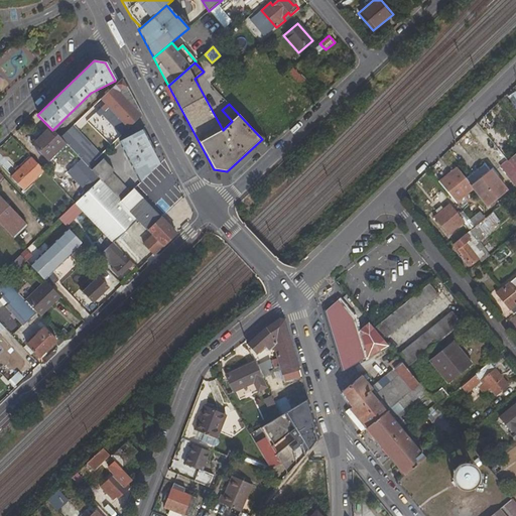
[(306,83),(291,67),(285,73),(300,89),(306,83)]
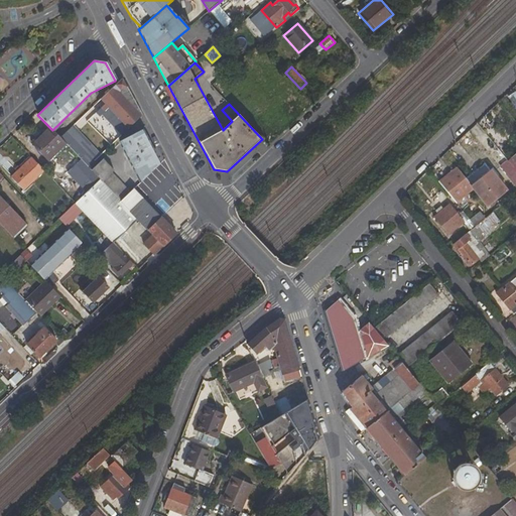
[(127,129),(141,116),(121,80),(100,100),(104,105),(100,108),(104,113),(103,114),(119,130),(124,125),(127,129)]
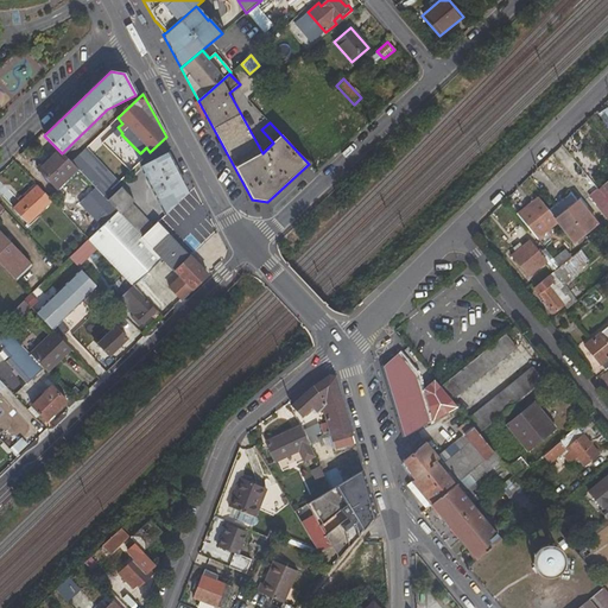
[(87,166),(107,147),(97,138),(76,157),(87,166)]
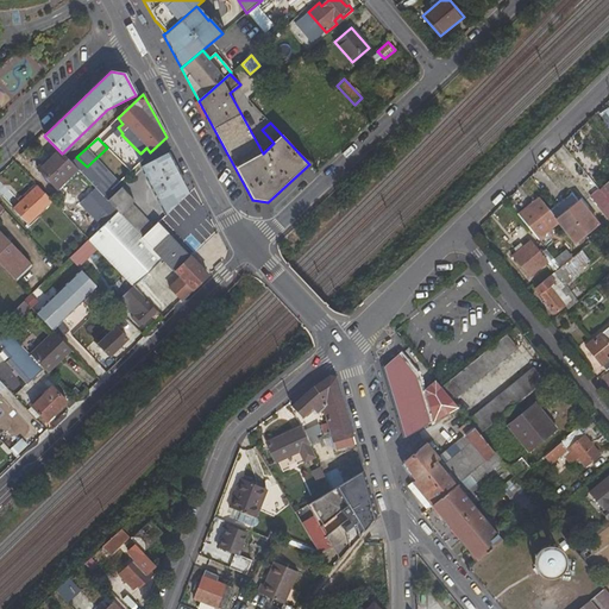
[(70,163),(62,154),(57,149),(37,169),(57,190),(77,170),(70,163)]
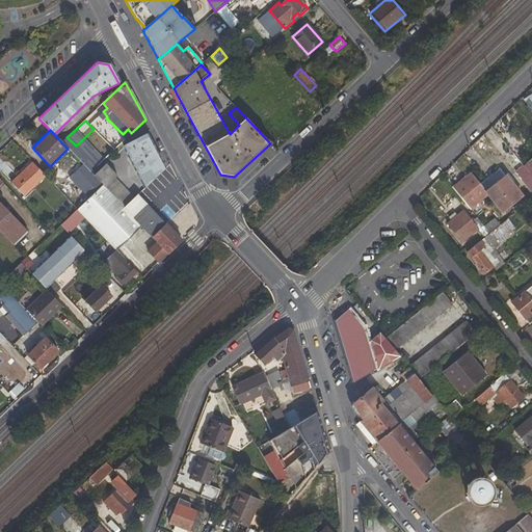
[(123,145),(145,188),(164,169),(145,133),(123,145)]
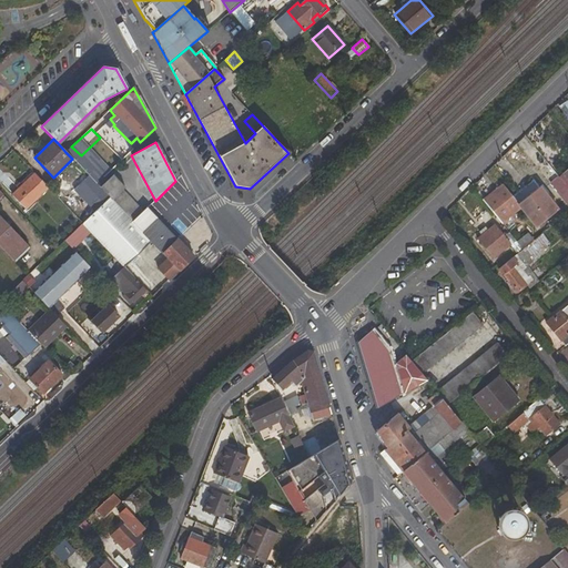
[(567,169),(558,178),(560,180),(567,189),(567,169)]
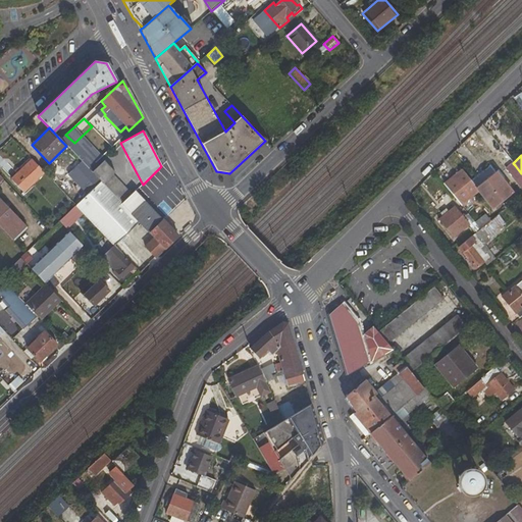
[(24,193),(45,173),(32,159),(11,179),(24,193)]
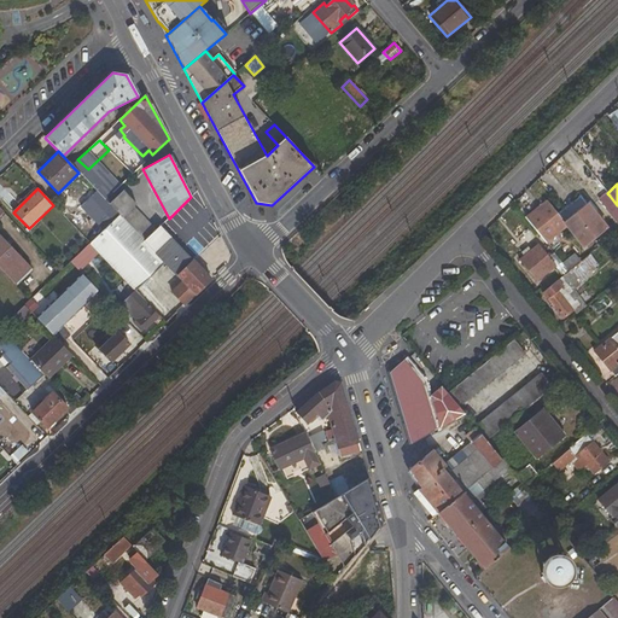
[(123,191),(109,204),(120,216),(145,242),(157,229),(134,208),(136,204),(123,191)]
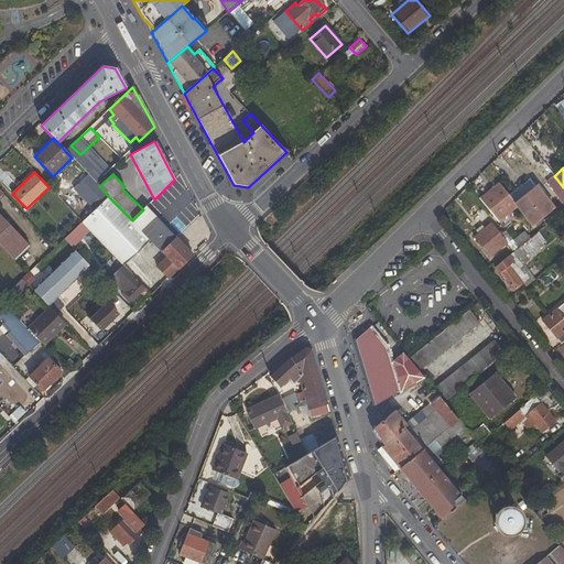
[(88,175),(74,190),(94,210),(109,197),(99,186),(96,183),(88,175)]
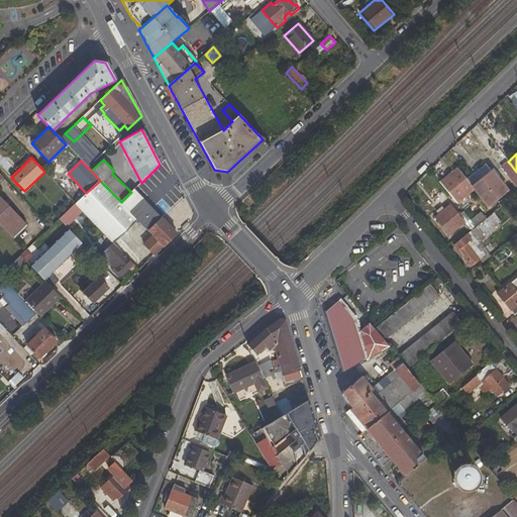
[(516,172),(510,164),(503,171),(516,188),(516,172)]
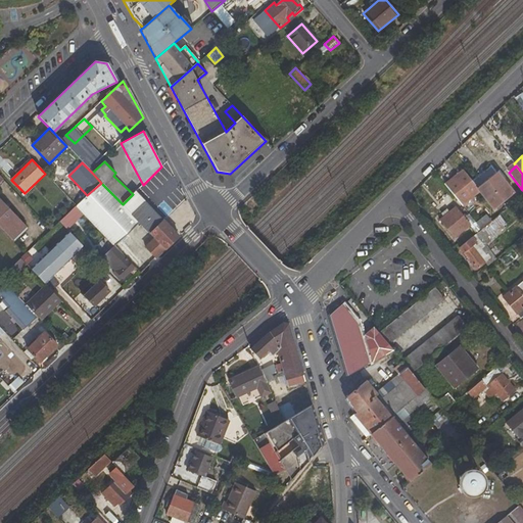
[(59,177),(52,170),(46,175),(53,182),(59,177)]
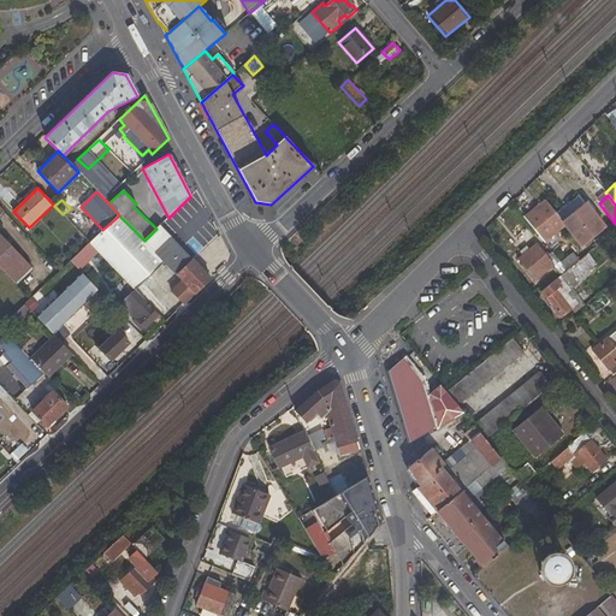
[(542,209),(539,206),(526,217),(545,241),(564,225),(581,247),(582,246),(563,223),(548,203),(542,209)]
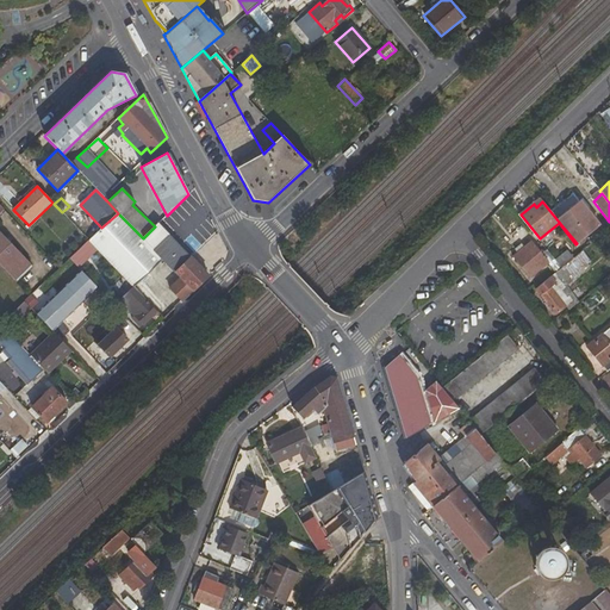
[(599,225),(580,201),(558,221),(577,243),(589,235),(599,225)]
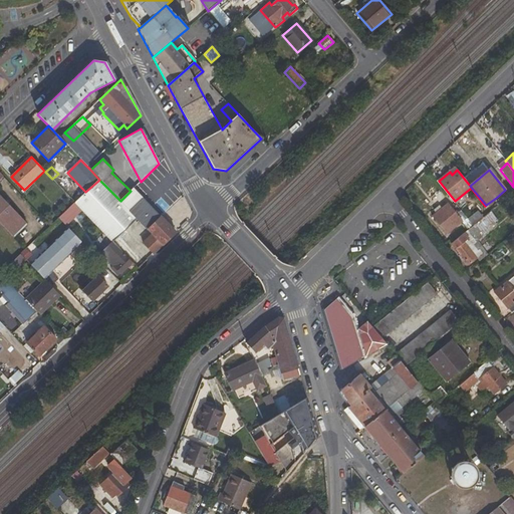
[(80,197),(58,174),(52,179),(74,203),(80,197)]
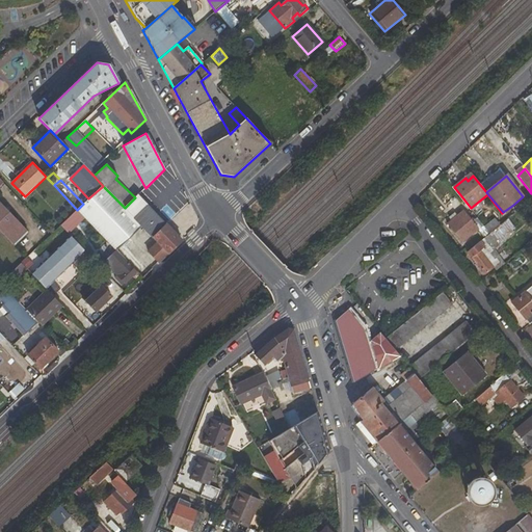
[(132,236),(158,264),(168,255),(152,237),(125,208),(103,186),(88,198),(83,204),(77,210),(87,220),(99,232),(116,250),(132,236)]
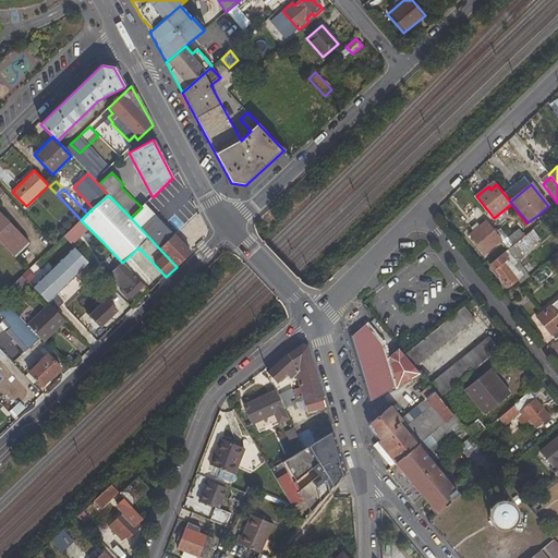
[(144,205),(142,207),(131,218),(159,249),(173,235),(144,205)]
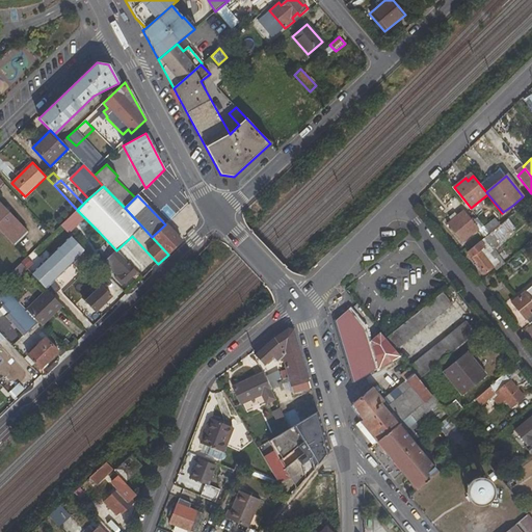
[(0,203),(0,202),(0,231),(14,245),(25,234),(26,229),(0,203)]
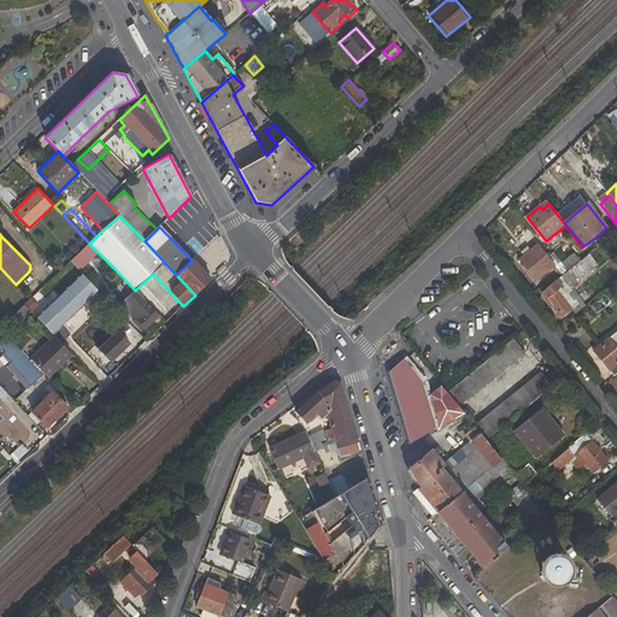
[(78,248),(72,242),(65,250),(71,254),(78,248)]
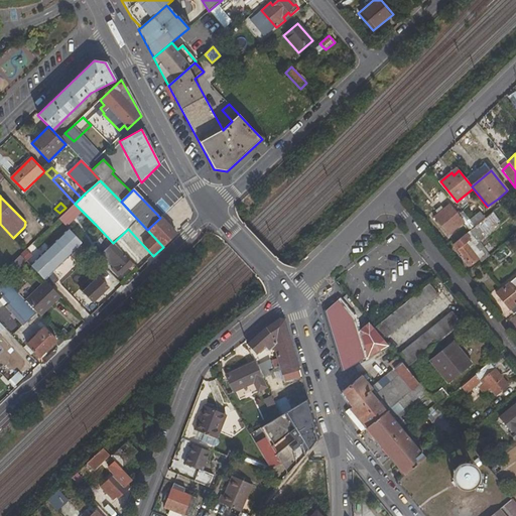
[(448,236),(465,223),(471,231),(477,226),(471,220),(465,211),(459,216),(449,205),(433,218),(448,236)]
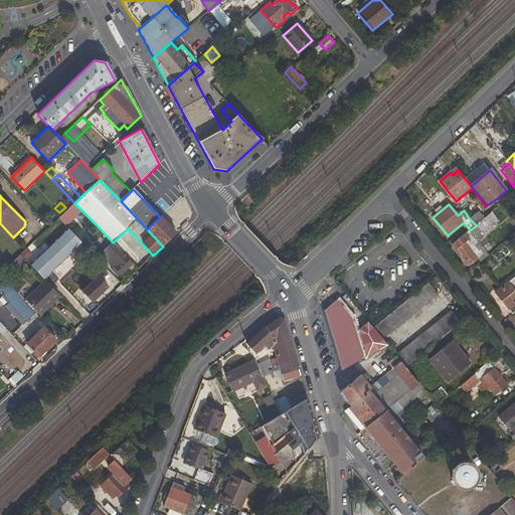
[(70,215),(66,211),(58,218),(63,223),(70,215)]
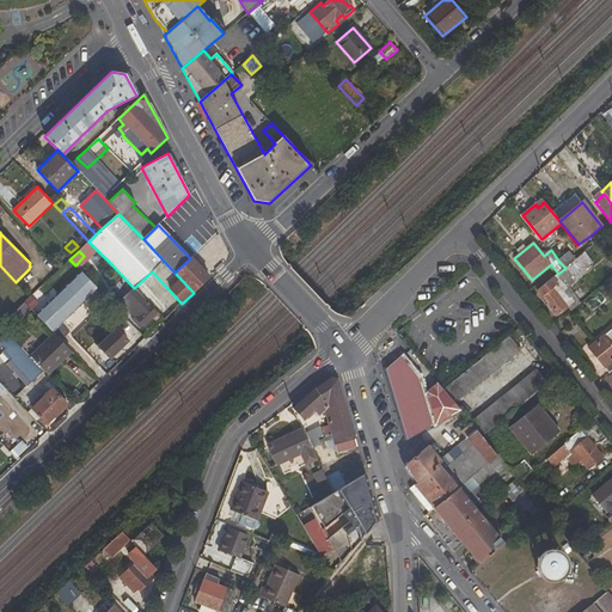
[(575,259),(569,251),(558,261),(565,268),(571,263),(574,261),(575,259)]
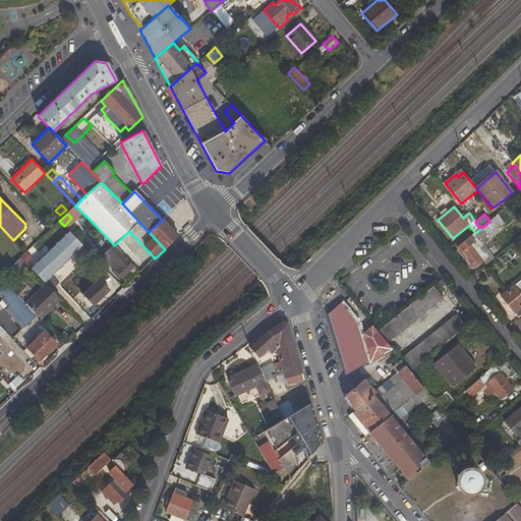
[(498,215),(489,221),(488,222),(496,231),(504,226),(500,221),(501,220),(498,215)]
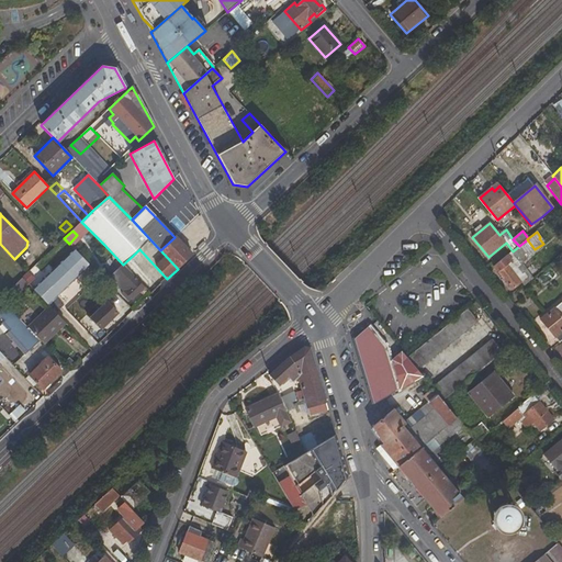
[(85,240),(97,253),(104,245),(92,233),(85,240)]
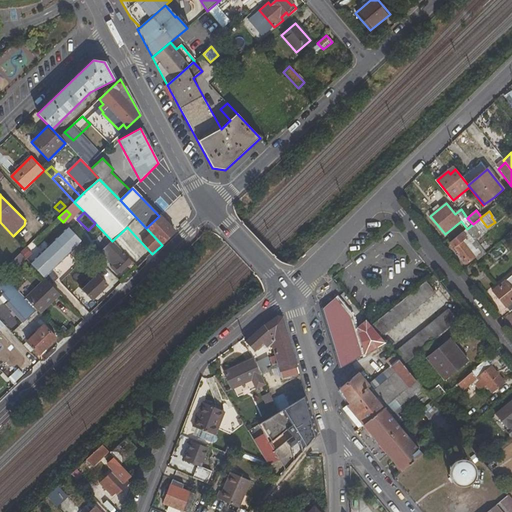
[(175,232),(159,216),(146,228),(162,245),(175,232)]
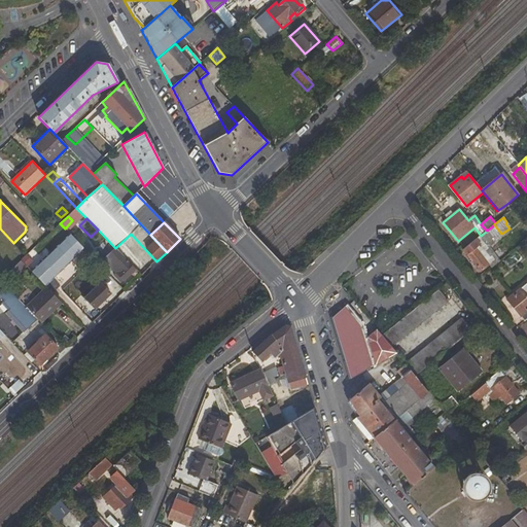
[(487,231),(481,236),(462,250),(481,273),(498,258),(490,248),(502,238),(492,226),(487,231)]
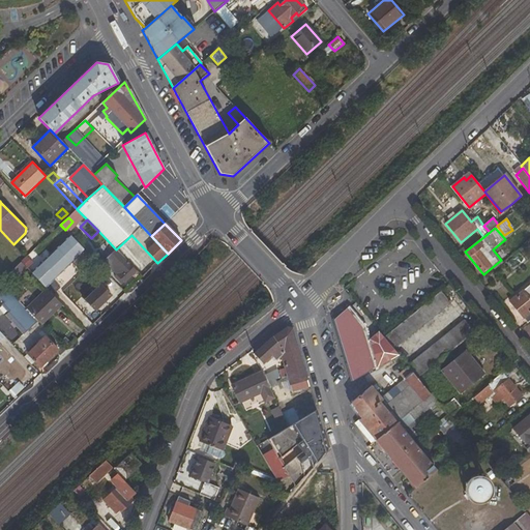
[(31,272),(46,288),(60,273),(59,272),(66,266),(67,267),(85,251),(70,235),(31,272)]
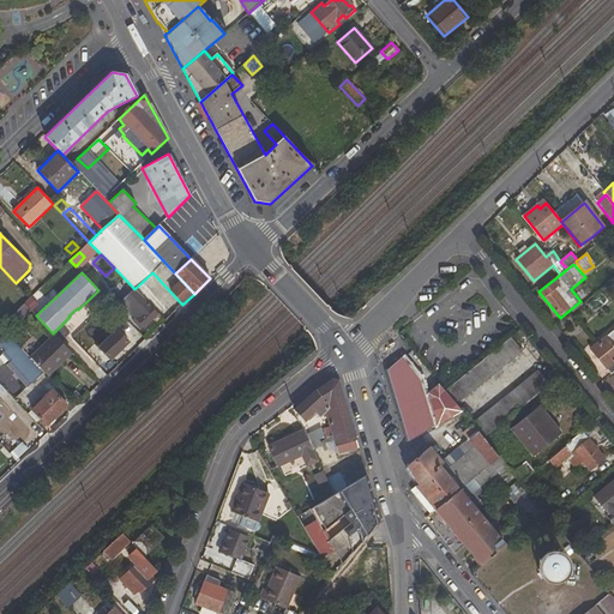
[(14,292),(25,302),(30,299),(19,287),(14,292)]
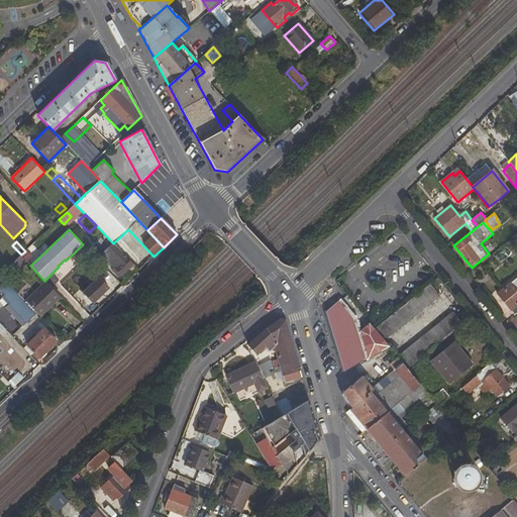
[(121,276),(132,265),(113,243),(102,254),(121,276)]
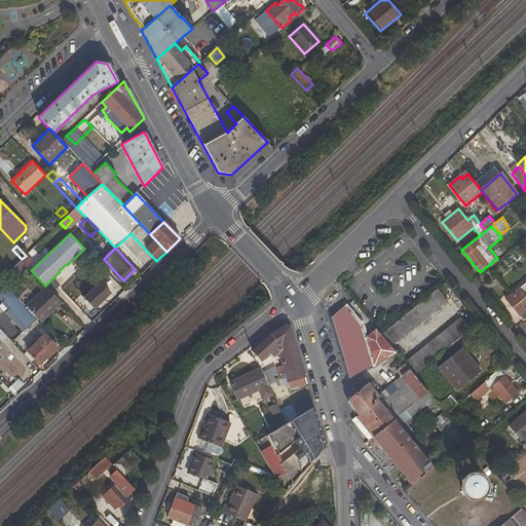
[(24,270),(17,263),(11,269),(8,272),(14,279),(24,270)]
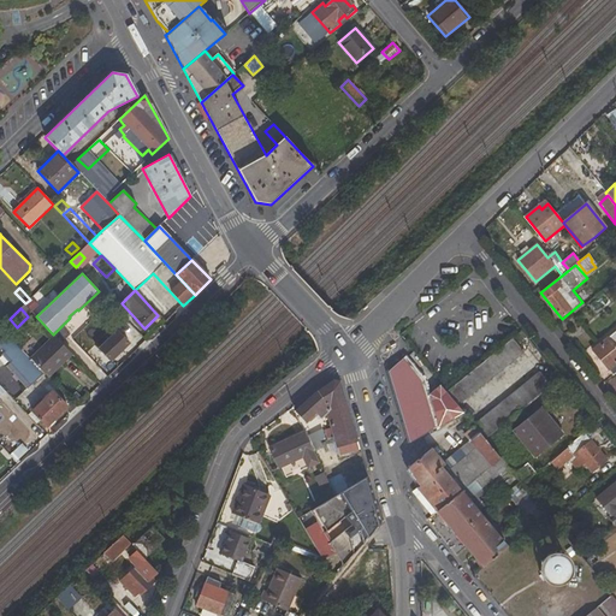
[(9,311),(0,319),(0,326),(0,327),(10,319),(13,315),(9,311)]
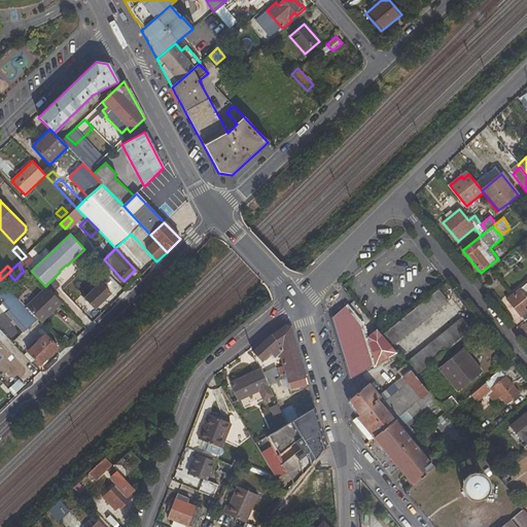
[(111,293),(101,282),(83,299),(95,309),(111,293)]
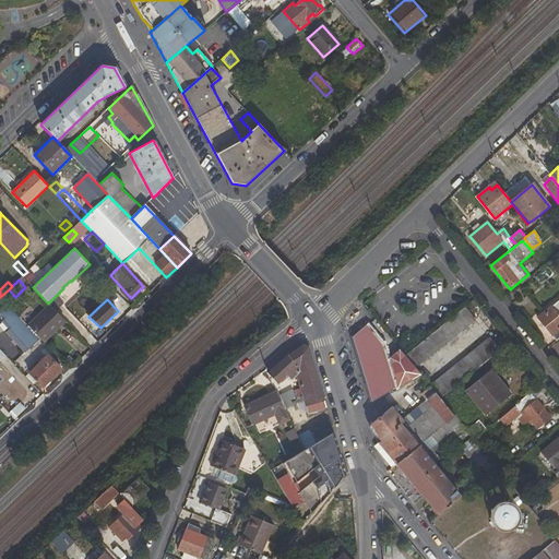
[(558,300),(537,318),(556,341),(558,339),(558,300)]
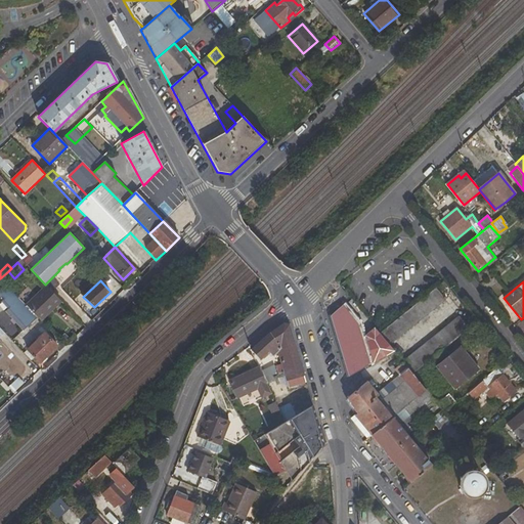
[(38,318),(26,305),(4,282),(0,286),(0,300),(1,301),(3,298),(11,306),(7,310),(26,329),(38,318)]
